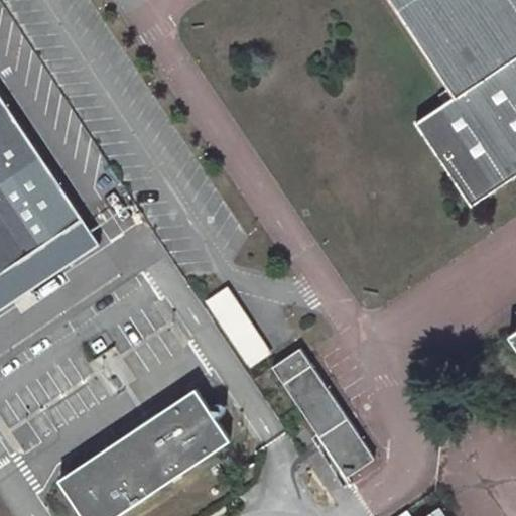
[(515,0),(391,0),(455,96),(515,54),(515,0)]
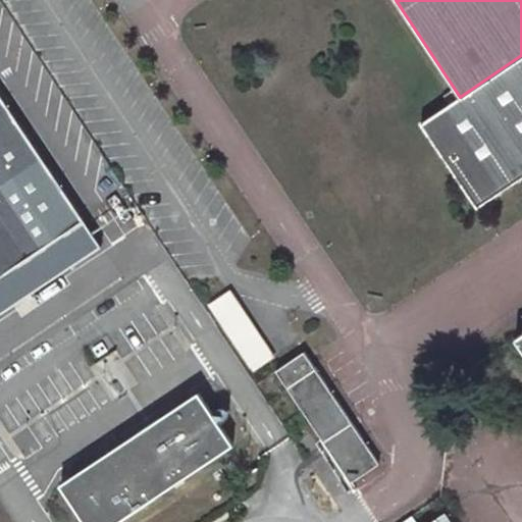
[(521,55),(460,97),(420,123),(475,206),(521,174),(521,55)]
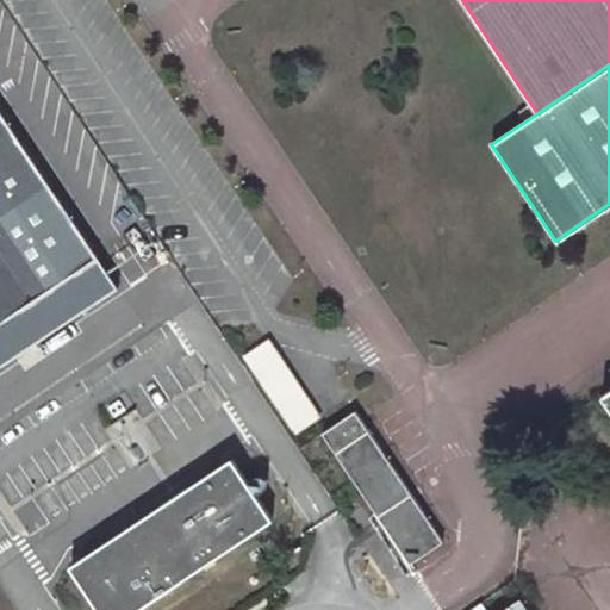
[(0,111),(0,323),(98,259),(0,111)]
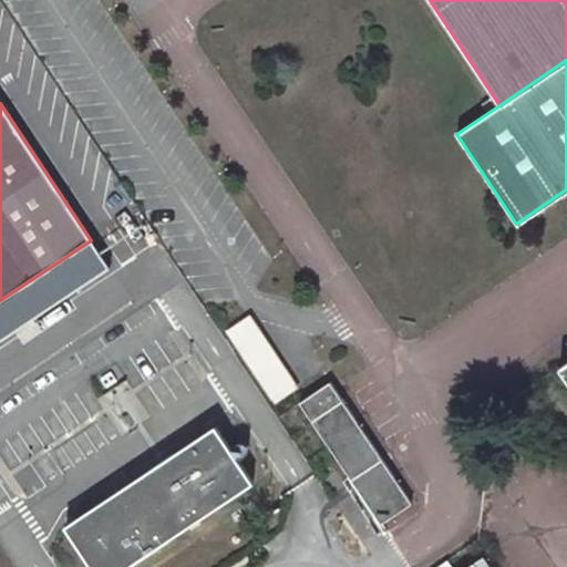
[(0,340),(109,267),(91,240),(0,300),(0,340)]
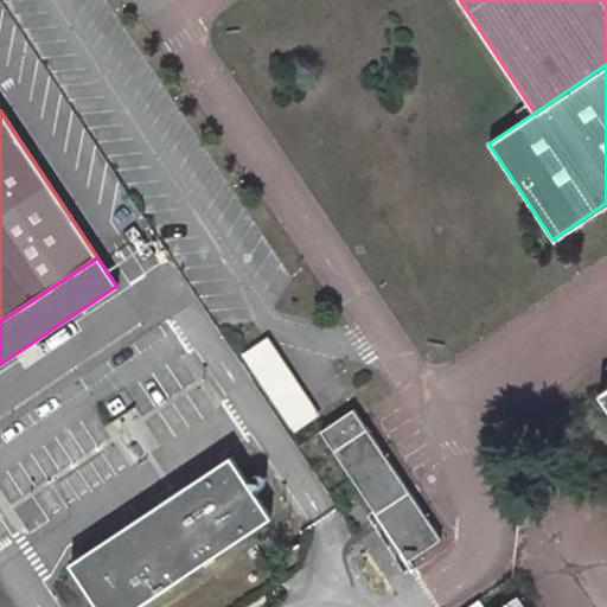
[(441,540),(353,409),(319,432),(407,562),(441,540)]
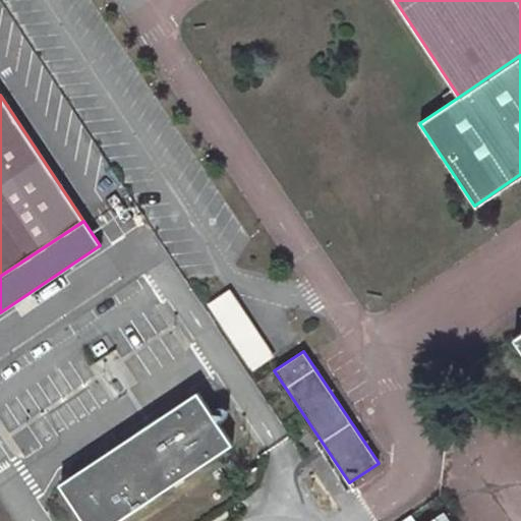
[(61,486),(83,520),(111,520),(231,442),(197,392),(155,420),(156,422),(61,486)]
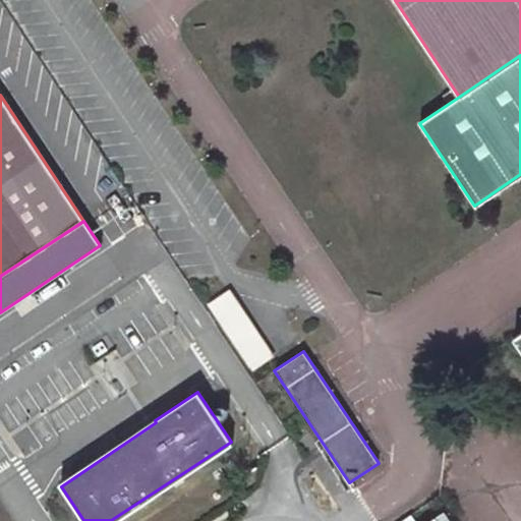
[(449,520),(444,512),(429,520),(449,520)]
